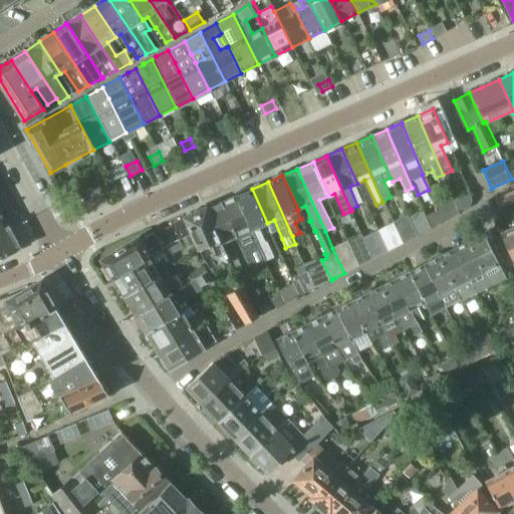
[(449,199),(436,205),(443,222),(460,215),(458,211),(459,211),(455,201),(450,188),(445,190),(449,199)]
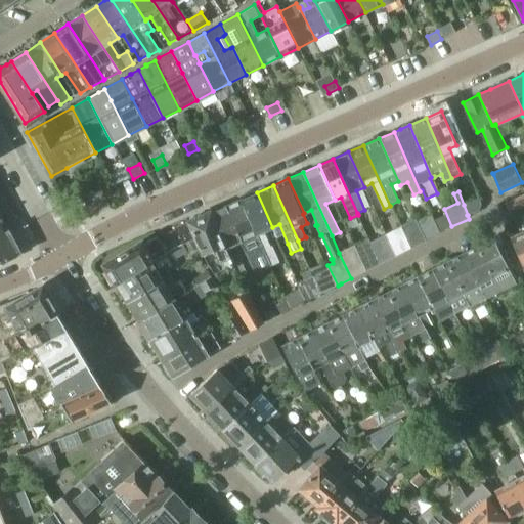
[(264,230),(272,227),(257,192),(241,199),(267,258),(270,266),(280,262),(272,246),(271,247),(271,246),(270,246),(264,230)]
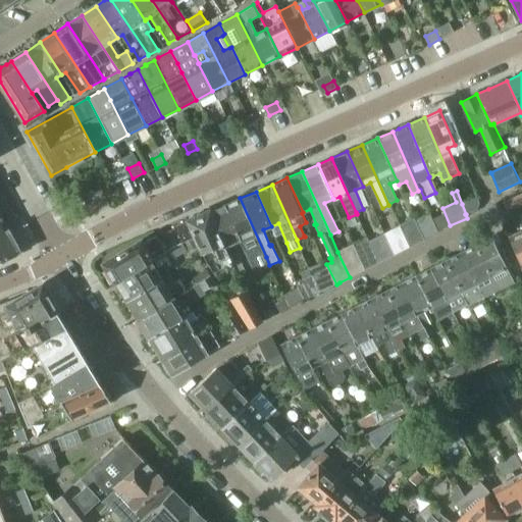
[(521,193),(513,197),(517,206),(518,209),(521,207),(521,193)]
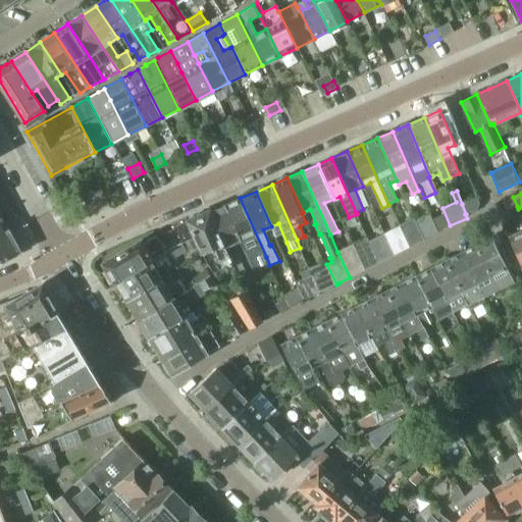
[(81,196),(71,200),(75,209),(86,204),(81,196)]
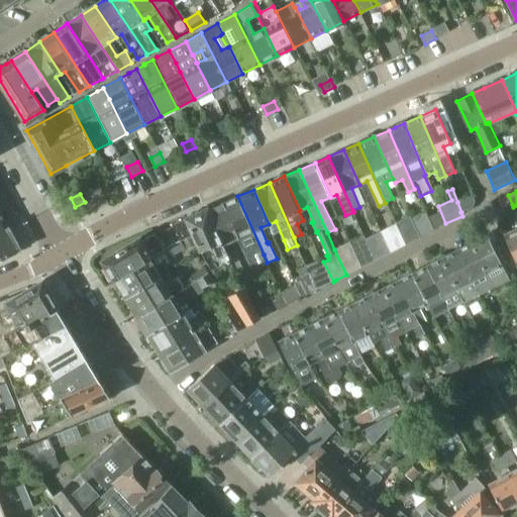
[(512,204),(508,195),(498,199),(502,208),(512,204)]
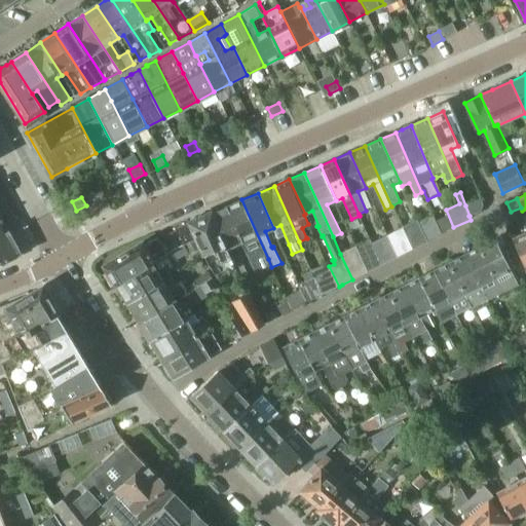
[(271,267),(268,259),(241,199),(226,207),(242,241),(256,273),(271,267)]
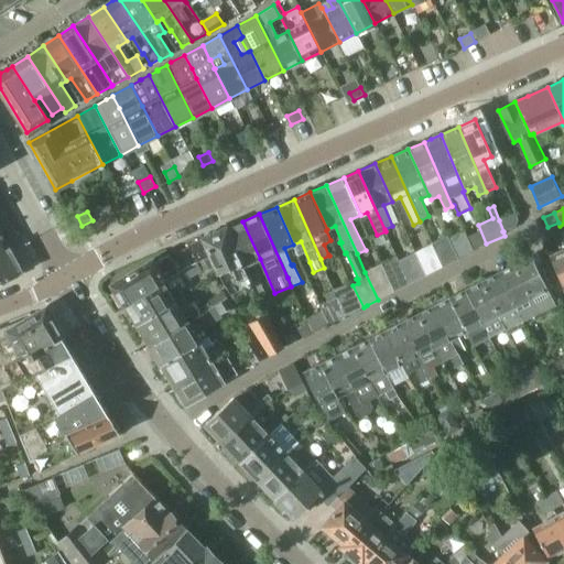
[(499,220),(503,231),(516,226),(518,219),(516,214),(499,220)]
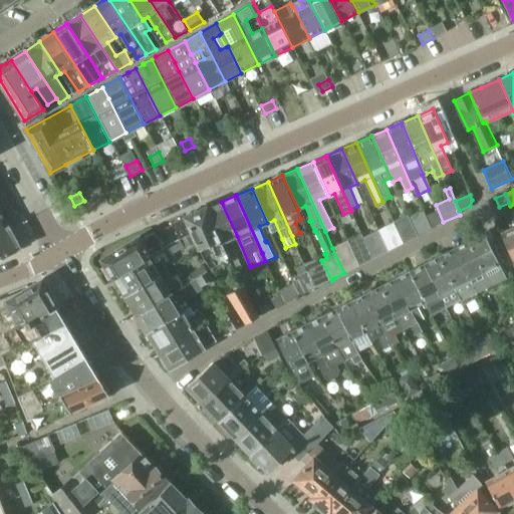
[(206,209),(206,210),(230,262),(231,261),(236,272),(243,268),(230,240),(237,236),(221,202),(206,209)]
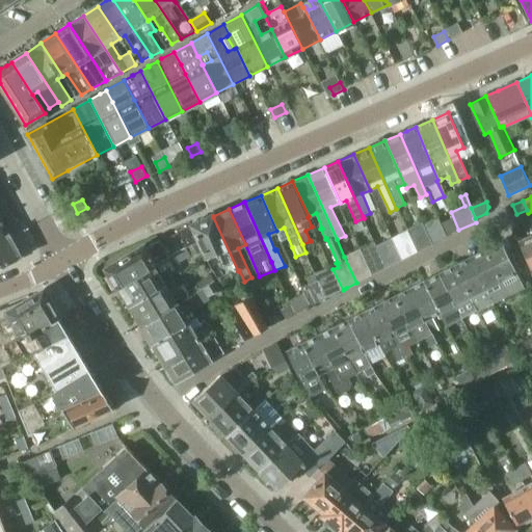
[(446,236),(458,230),(451,212),(437,217),(439,218),(436,218),(445,237),(446,236)]
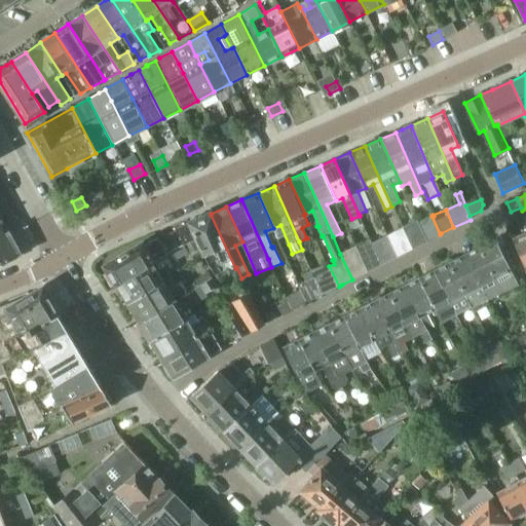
[(189,224),(189,225),(196,239),(207,262),(217,277),(235,269),(235,268),(211,215),(189,224)]
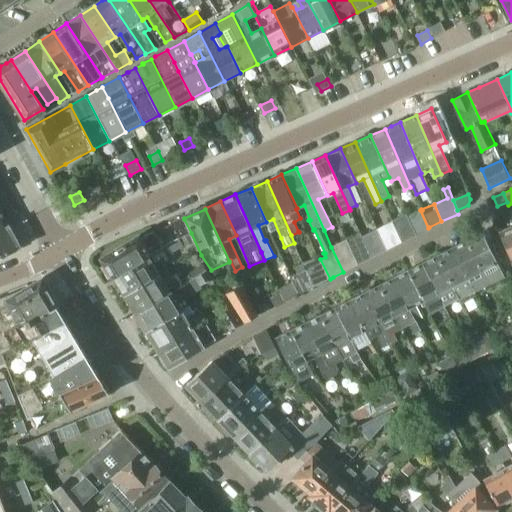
[(0,233),(11,229),(1,210),(0,210),(0,233)]
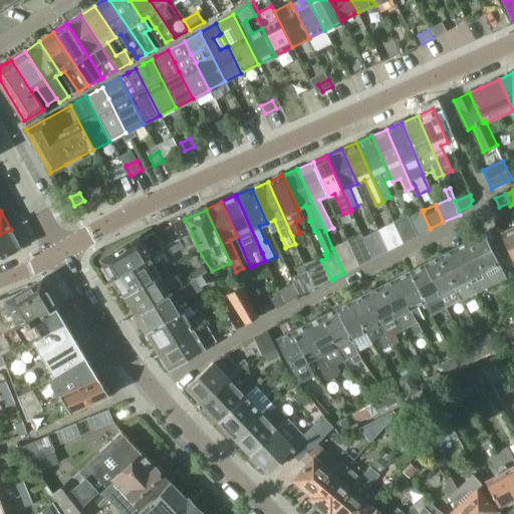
[(418,235),(430,229),(422,211),(410,217),(418,235)]
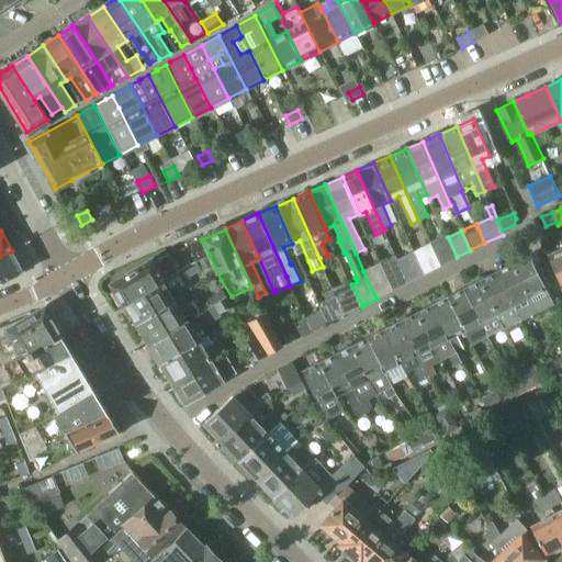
[(439,266),(457,257),(448,237),(447,235),(430,242),(430,243),(429,244),(439,266)]
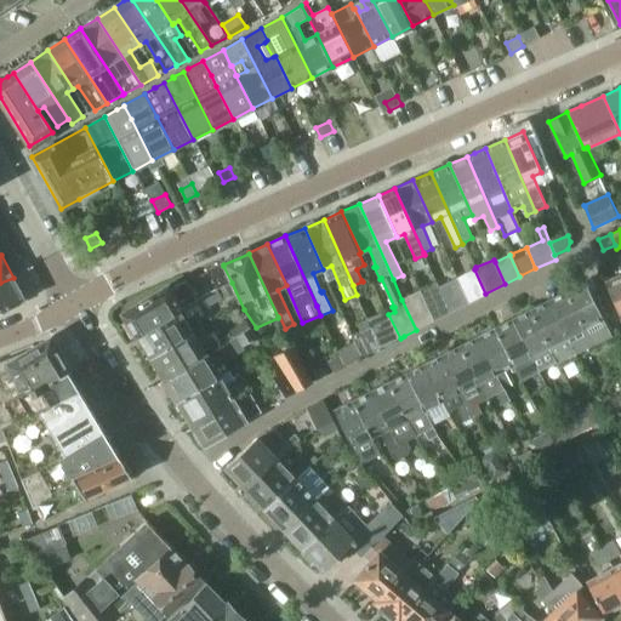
[(223,266),(208,272),(208,273),(215,289),(216,290),(232,283),(223,266)]
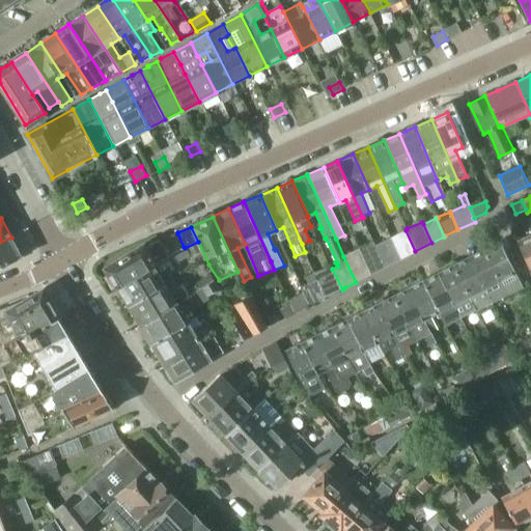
[(400,258),(415,251),(406,230),(391,236),(391,238),(400,258)]
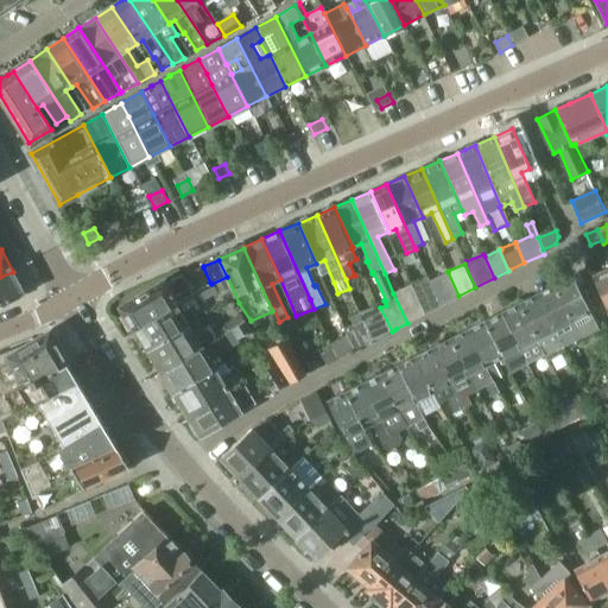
[(607,267),(593,274),(607,311),(607,267)]
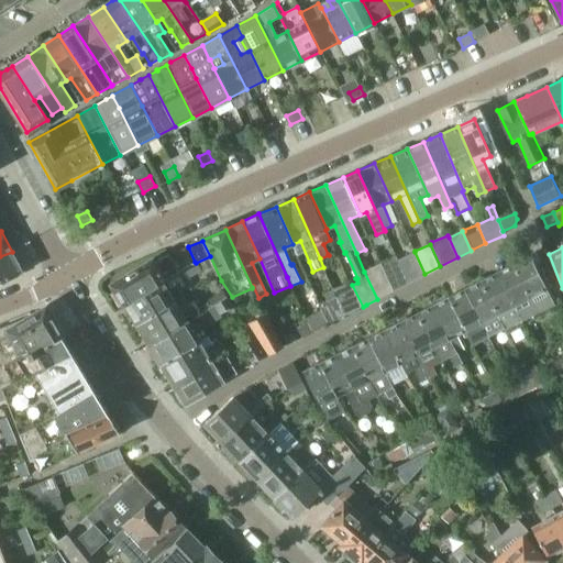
[(0,283),(18,275),(23,273),(21,267),(12,252),(0,256),(0,283)]
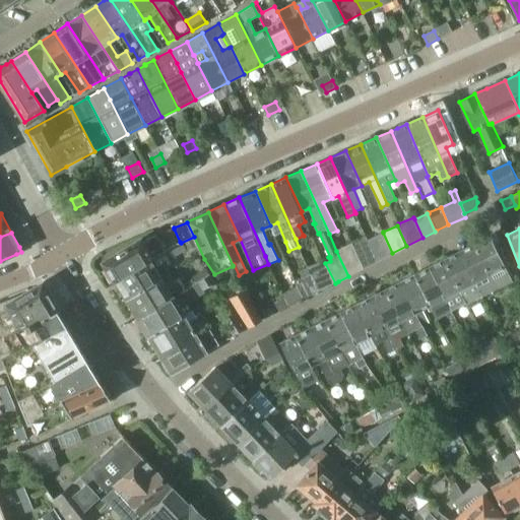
[(377,261),(392,253),(383,233),(368,240),(377,261)]
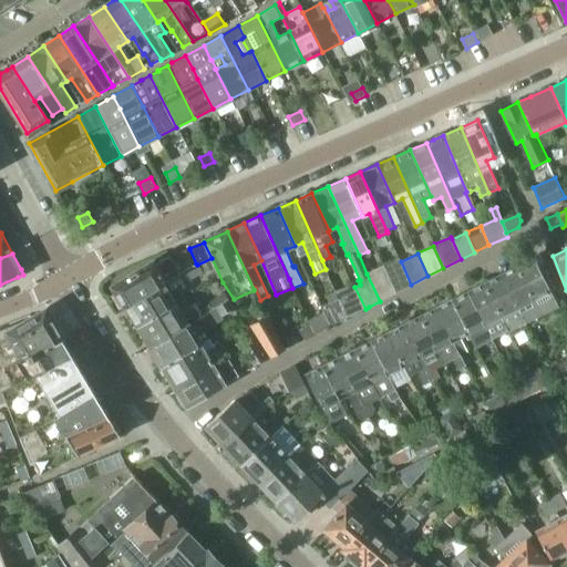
[(543,313),(557,306),(533,256),(517,264),(543,313)]
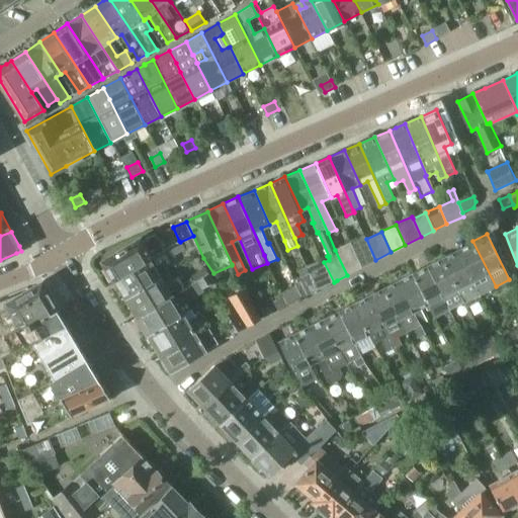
[(103,263),(114,281),(165,251),(164,250),(154,235),(141,243),(139,241),(103,263)]
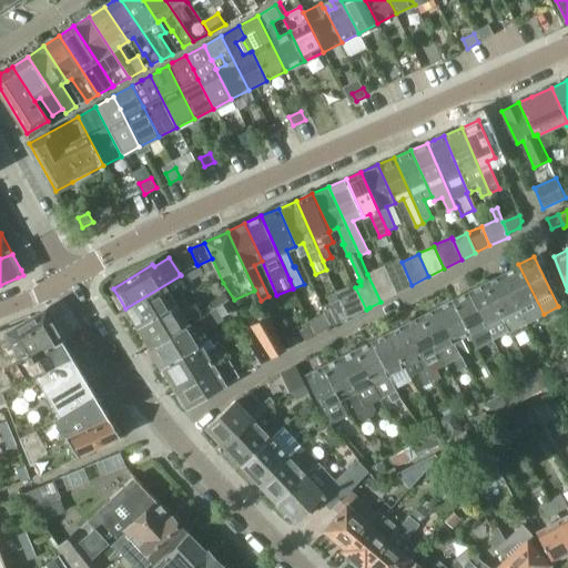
[(397,293),(412,285),(402,262),(401,257),(385,265),(397,293)]
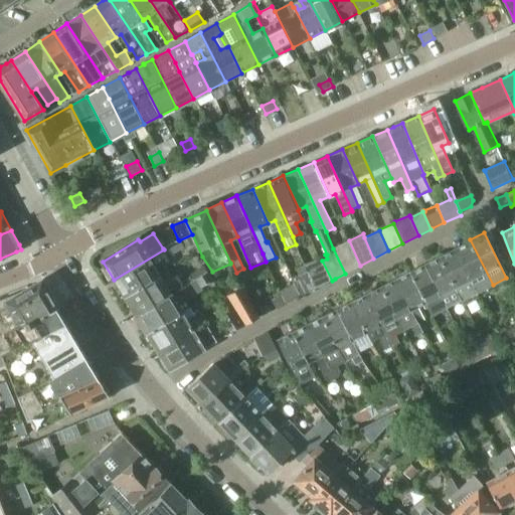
[(182,239),(186,247),(195,242),(191,235),(182,239)]
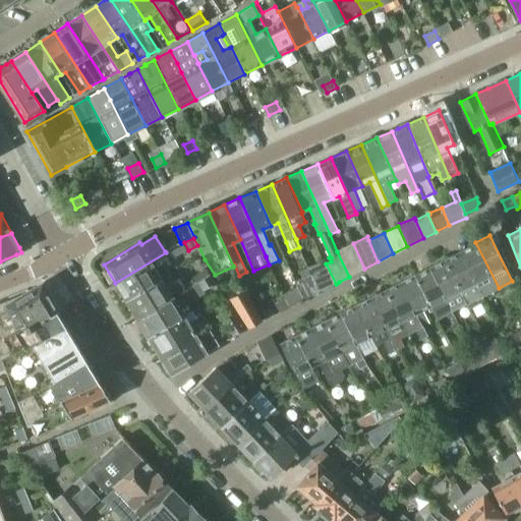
[(185,250),(181,243),(180,242),(165,251),(166,252),(115,283),(126,301),(169,275),(165,268),(170,265),(166,257),(168,256),(170,259),(185,250)]
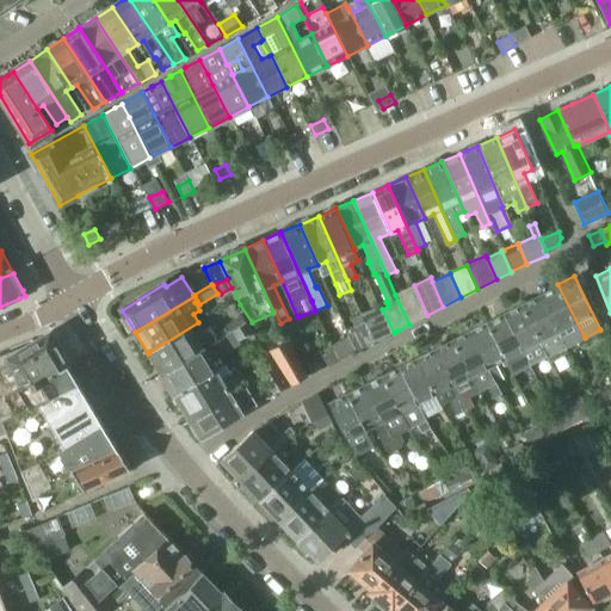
[(539,294),(567,347),(585,338),(557,284),(539,294)]
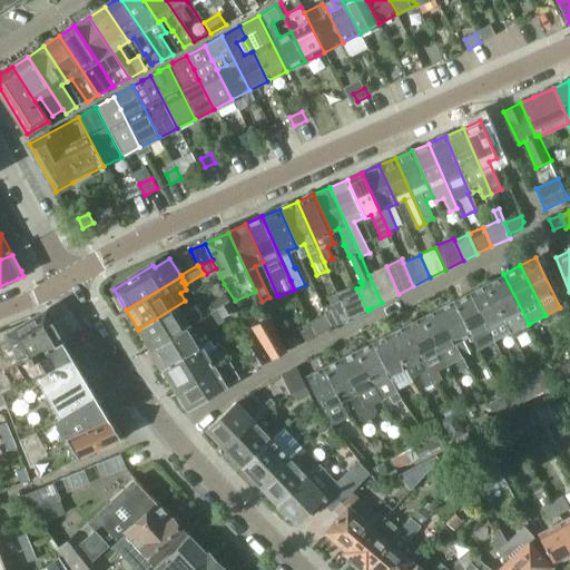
[(399,294),(386,266),(369,275),(382,303),(399,294)]
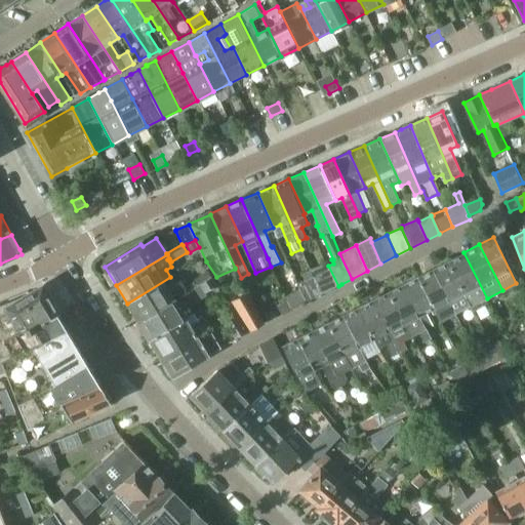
[(472,307),(487,298),(463,252),(448,259),(472,307)]
